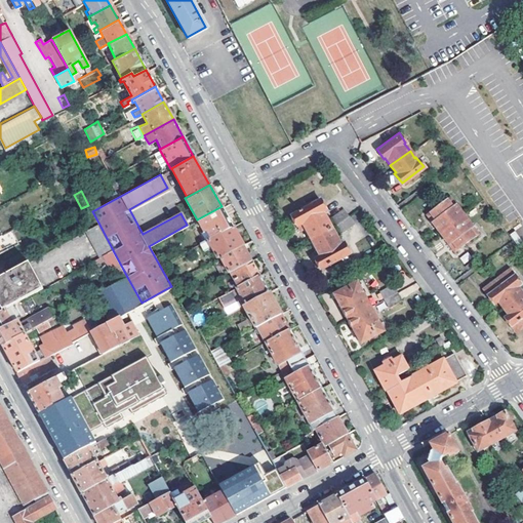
[(461,214),(448,195),(436,205),(450,223),(461,214)]
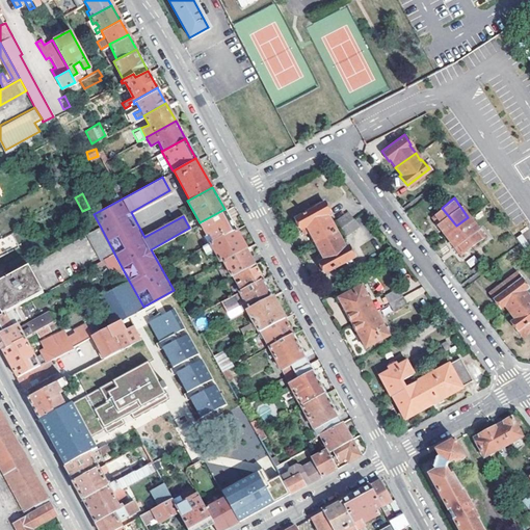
[(308,229),(314,241),(334,230),(325,213),(328,211),(322,201),(293,217),(302,232),(308,229)]
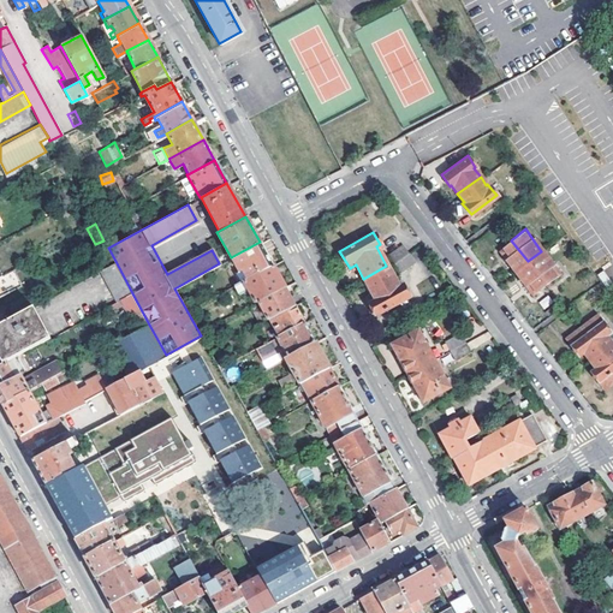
[(511,240),(498,249),(513,271),(528,261),(511,240)]
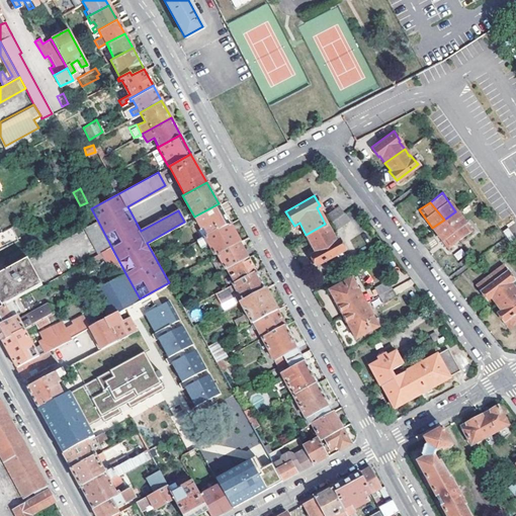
[(194,217),(199,227),(203,226),(207,233),(228,222),(219,203),(194,217)]
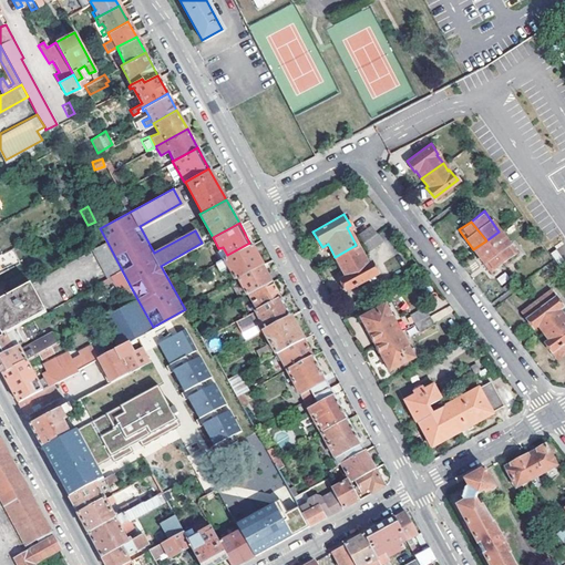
[(373,233),(368,225),(356,234),(361,242),(373,233)]
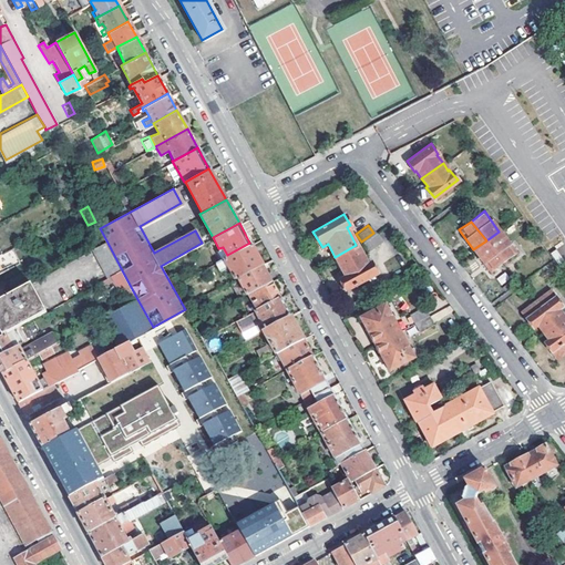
[(501,260),(514,250),(499,232),(486,240),(501,260)]
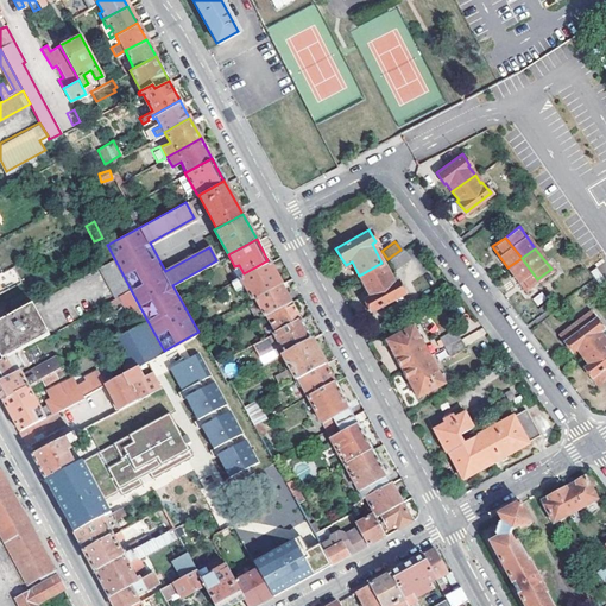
[(406,258),(401,250),(387,259),(393,267),(406,258)]
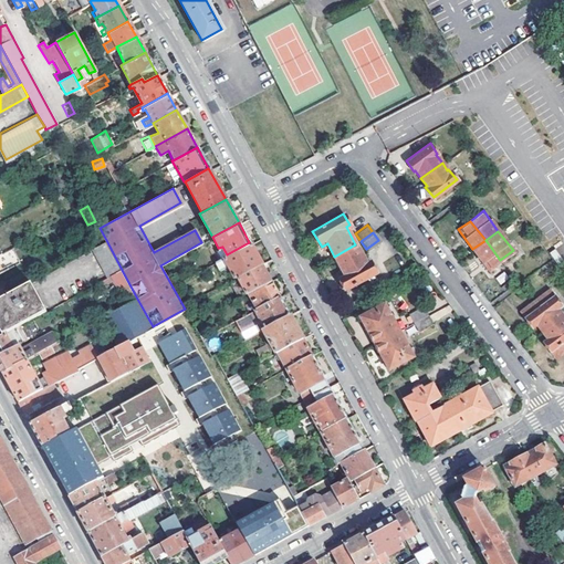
[(106,240),(92,248),(106,277),(121,268),(106,240)]
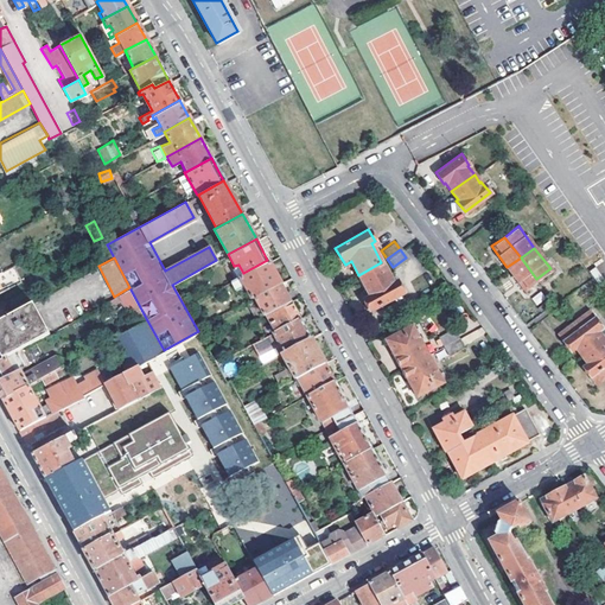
[(507,267),(523,288),(536,279),(521,258),(507,267)]
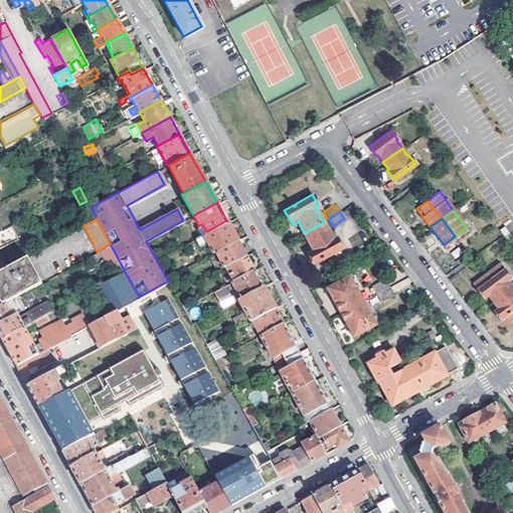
[(206,231),(194,237),(198,245),(206,240),(211,251),(214,250),(236,238),(226,220),(206,231)]
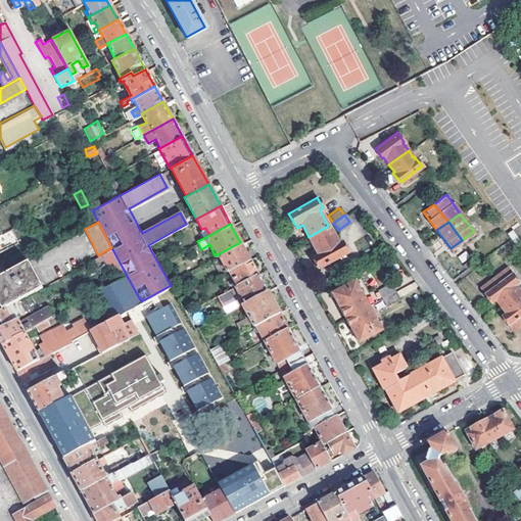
[(309,251),(318,267),(346,251),(341,240),(338,242),(328,226),(309,237),(315,248),(309,251)]
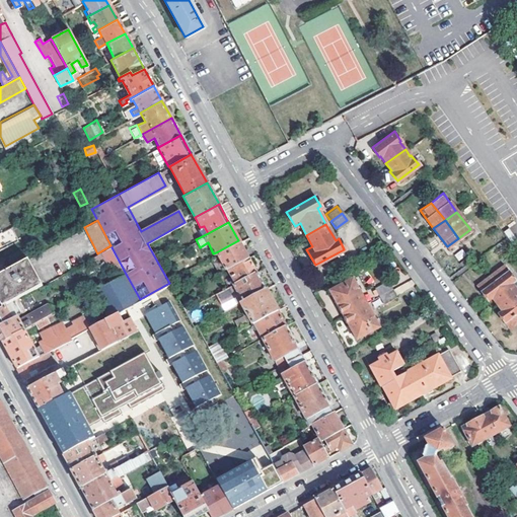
[(0,248),(8,244),(5,239),(13,235),(11,230),(3,234),(3,236),(0,237),(0,248)]
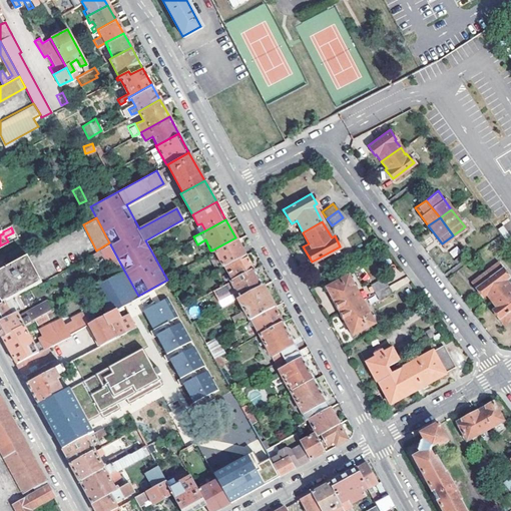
[(213,249),(221,265),(223,264),(244,252),(235,237),(213,249)]
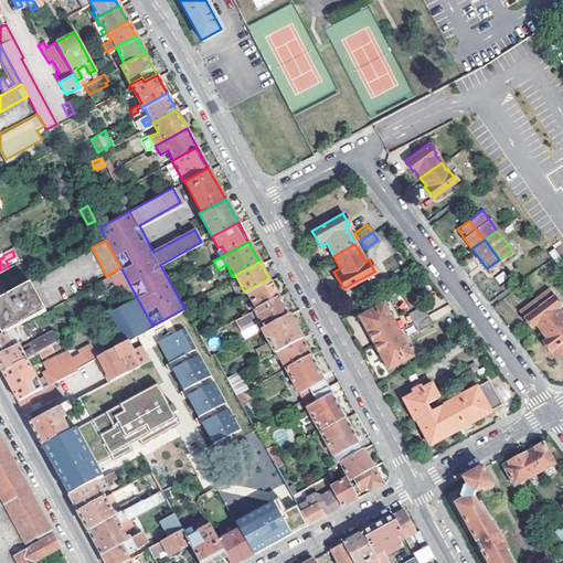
[(121,269),(112,274),(119,288),(121,287),(129,284),(121,269)]
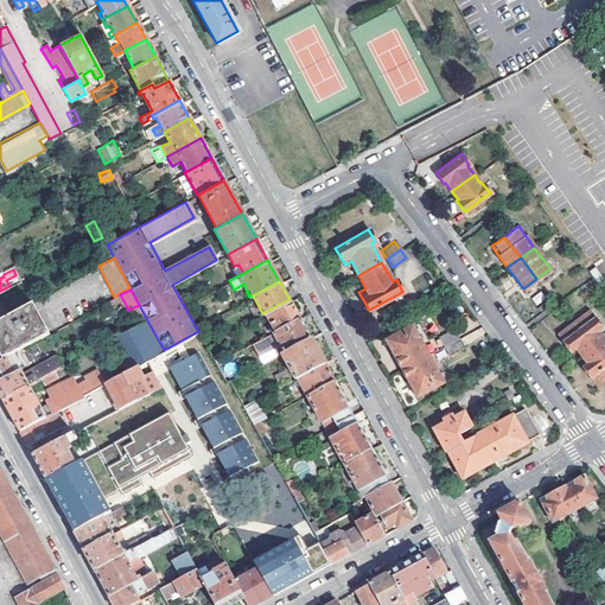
[(529,295),(534,303),(543,297),(539,290),(529,295)]
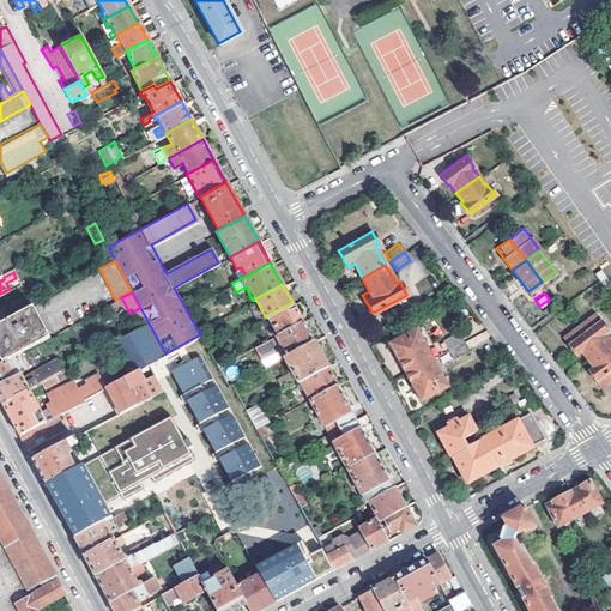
[(14,312),(28,304),(23,296),(10,303),(14,312)]
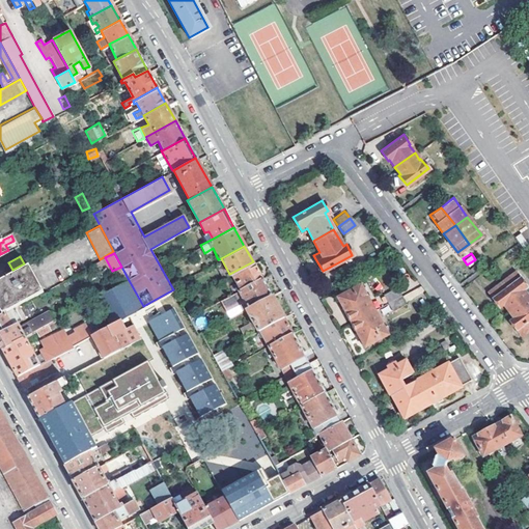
[(231,273),(235,281),(238,280),(242,286),(260,277),(253,261),(231,273)]
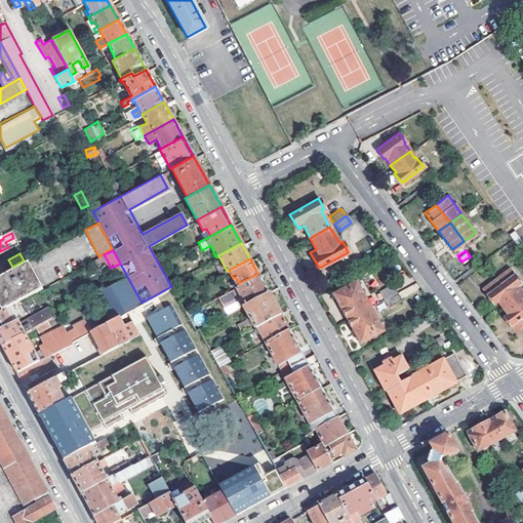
[(41,287),(28,262),(5,273),(0,276),(0,309),(3,308),(17,300),(41,287)]
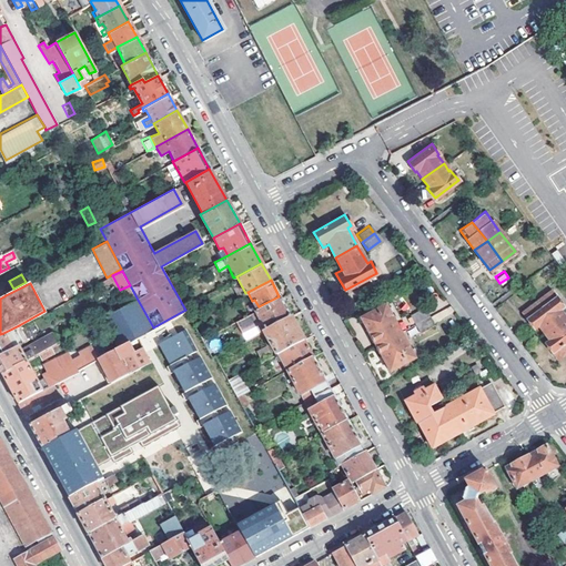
[(130,285),(122,289),(130,304),(138,300),(130,285)]
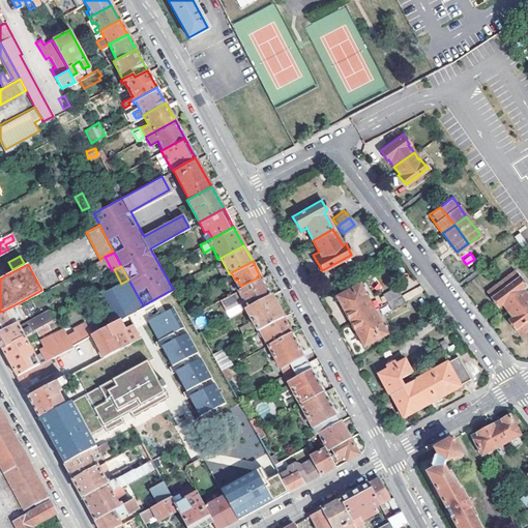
[(512,269),(499,280),(516,302),(525,294),(521,288),(524,285),(512,269)]
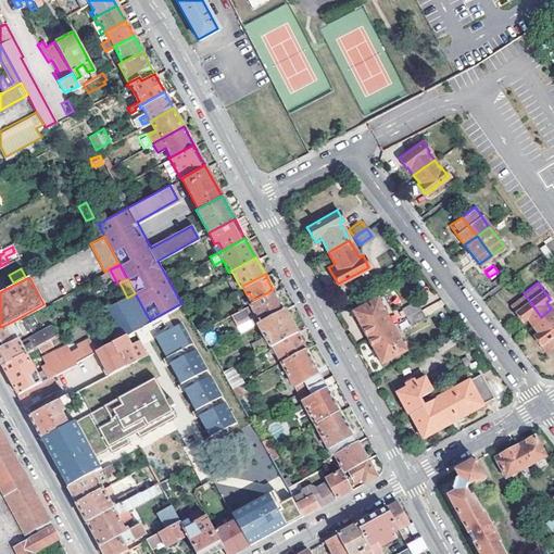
[(255,314),(259,322),(284,309),(273,290),(253,300),(249,303),(255,314)]
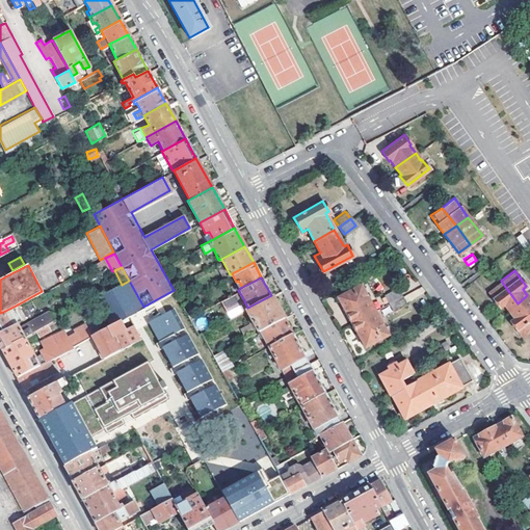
[(127,315),(143,307),(129,281),(122,285),(95,299),(103,314),(109,325),(127,315)]
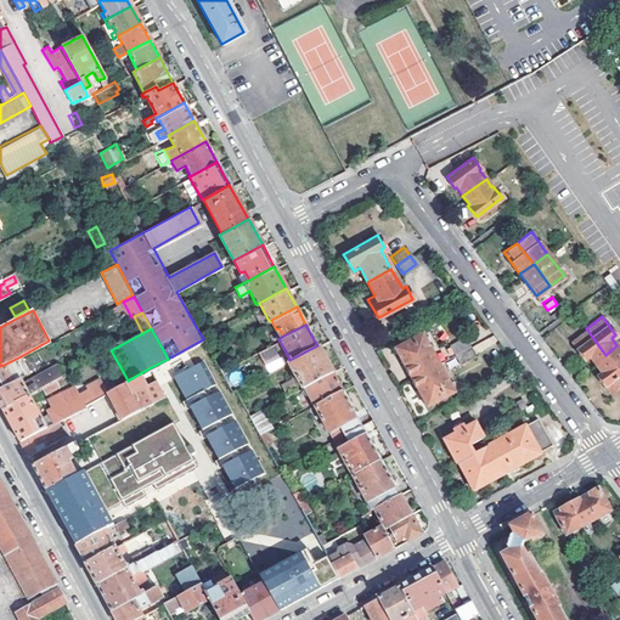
[(394,348),(410,376),(445,358),(429,328),(394,348)]
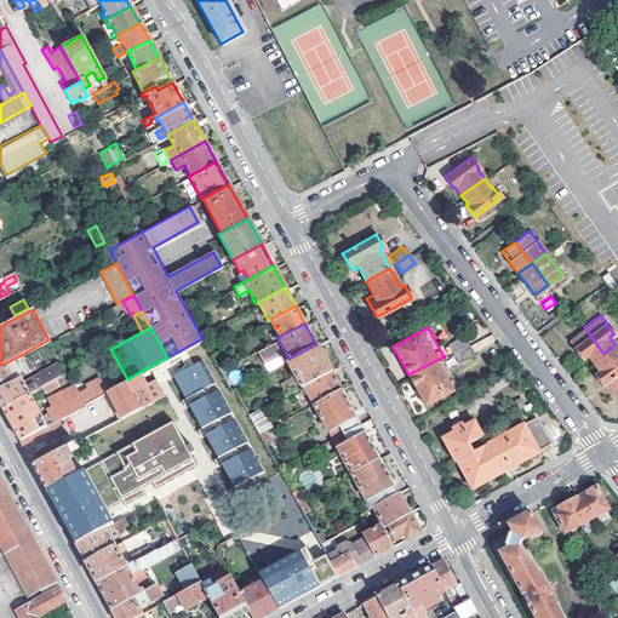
[(582,358),(587,354),(591,362),(604,354),(584,327),(568,339),(582,358)]
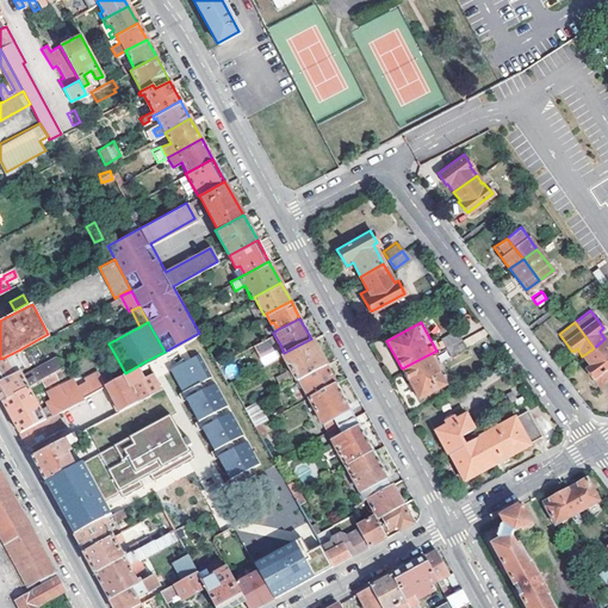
[(459,337),(454,329),(439,337),(445,346),(459,337)]
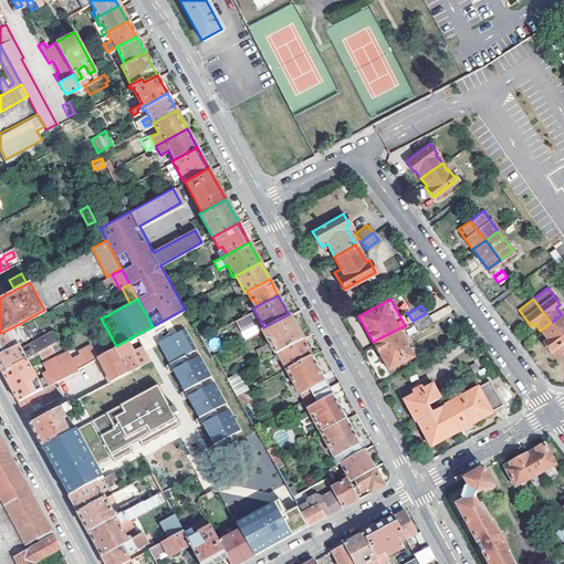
[(239,331),(260,320),(253,309),(232,319),(239,331)]
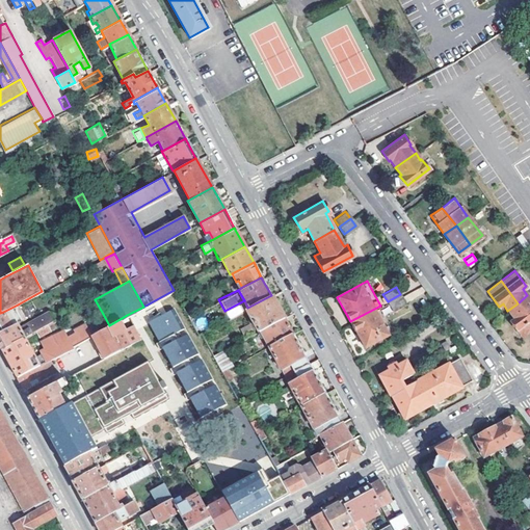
[(404,302),(400,294),(388,301),(392,310),(404,302)]
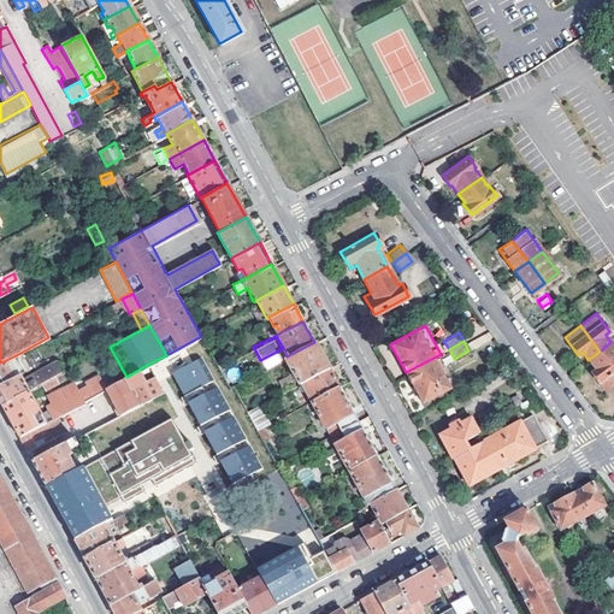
[(284,358),(297,382),(307,377),(328,366),(314,342),(287,356),(284,358)]
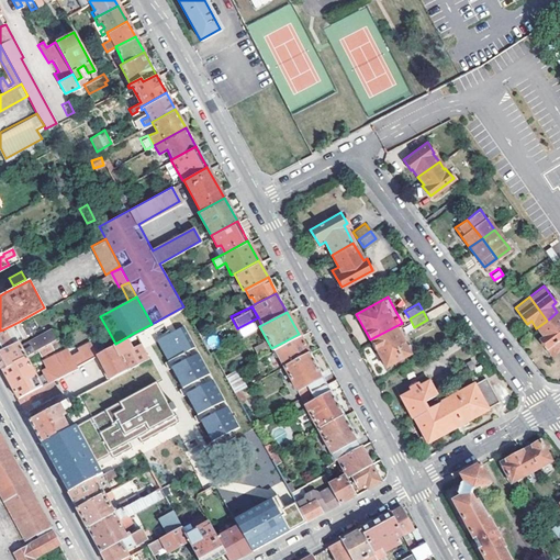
[(559,337),(559,316),(557,312),(547,321),(559,337)]
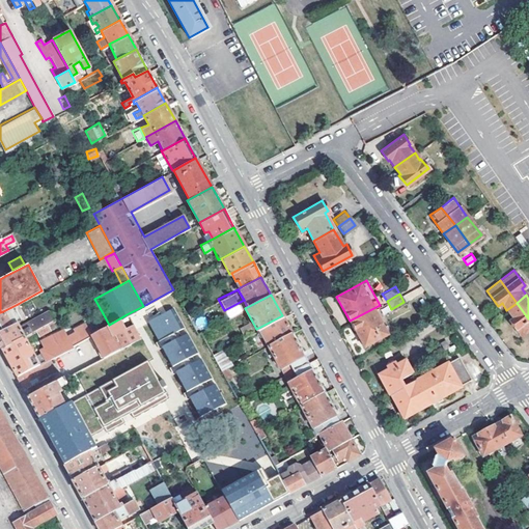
[(521,335),(528,328),(528,318),(517,303),(506,310),(511,316),(508,318),(521,335)]
